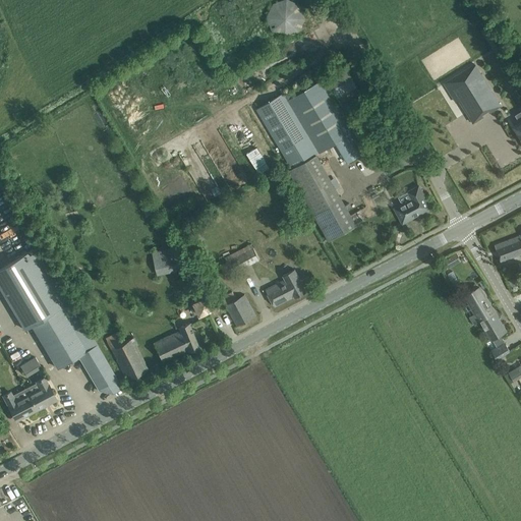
[(305,19),(301,4),(291,0),(281,0),(274,3),(267,16),(272,31),(285,37),(299,32),(305,19)]
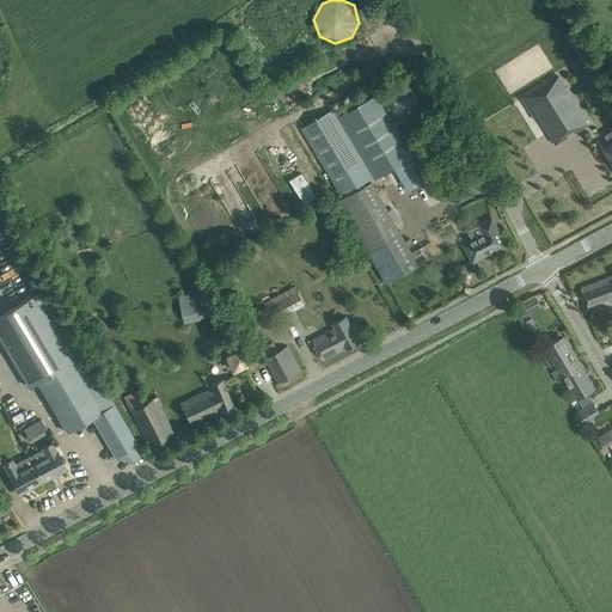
[(533,115),(536,120),(539,117),(555,144),(556,144),(568,136),(565,132),(574,127),(576,132),(577,130),(588,123),(558,75),(522,97),(533,115)]
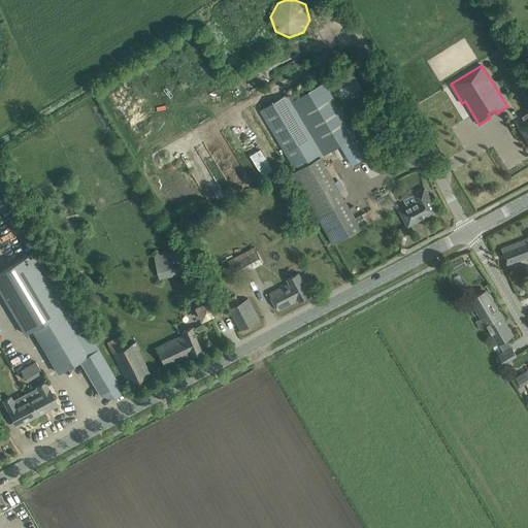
[(351,113),(370,102),(350,67),(330,78),(351,113)]
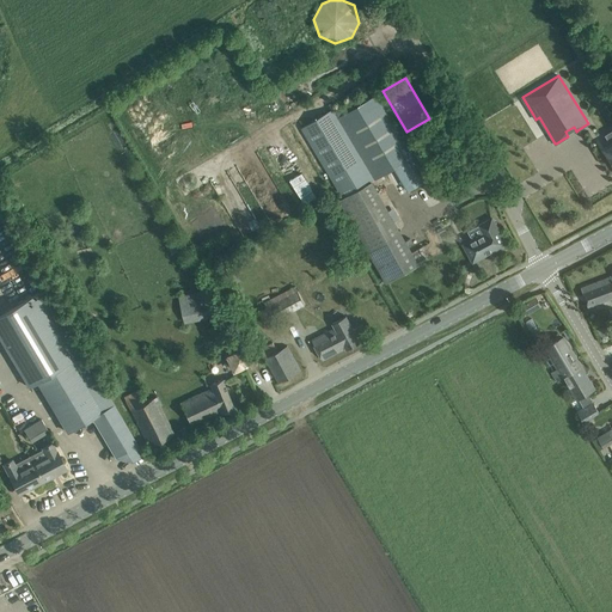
[(301,128),(343,199),(371,182),(395,167),(408,191),(422,183),(408,159),(421,152),(414,140),(409,144),(379,93),(369,99),(367,95),(335,114),(332,109),(301,128)]
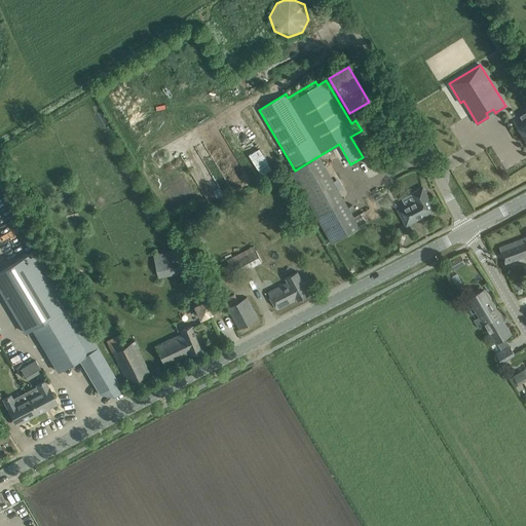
[(260,148),(249,155),(262,176),(272,170),(260,148)]
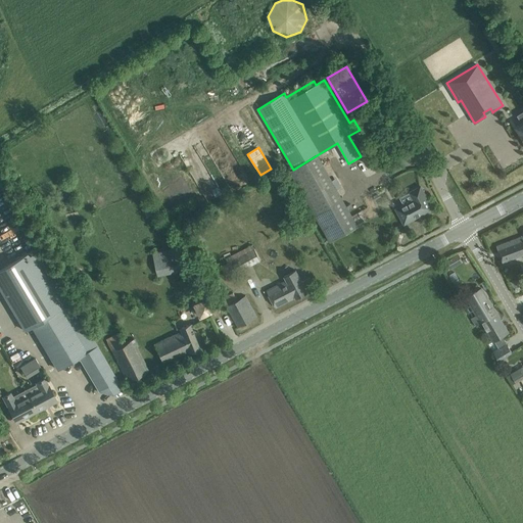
[(331,182),(308,194),(335,239),(336,238),(357,227),(350,216),(331,182)]
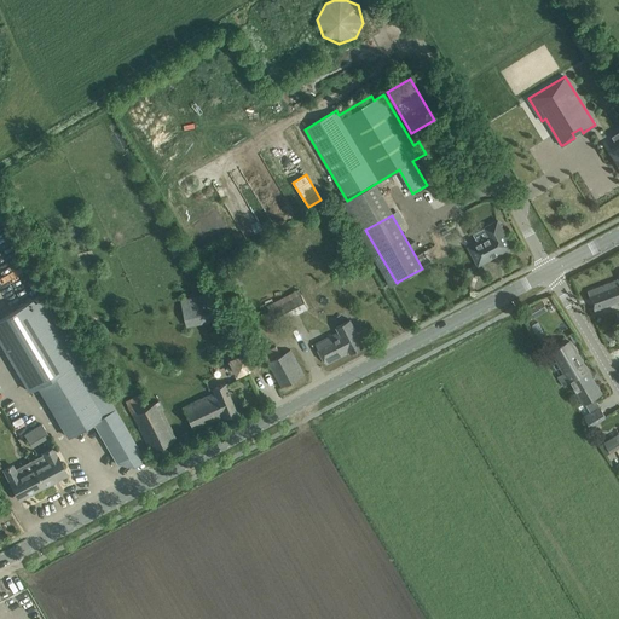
[(498,220),(484,227),(489,236),(468,247),(479,265),(513,247),(498,220)]
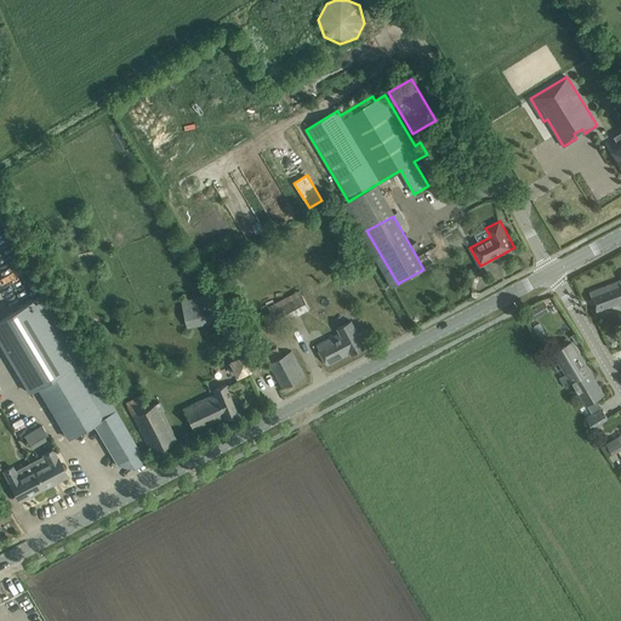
[(439,226),(446,240),(453,238),(444,223),(439,226)]
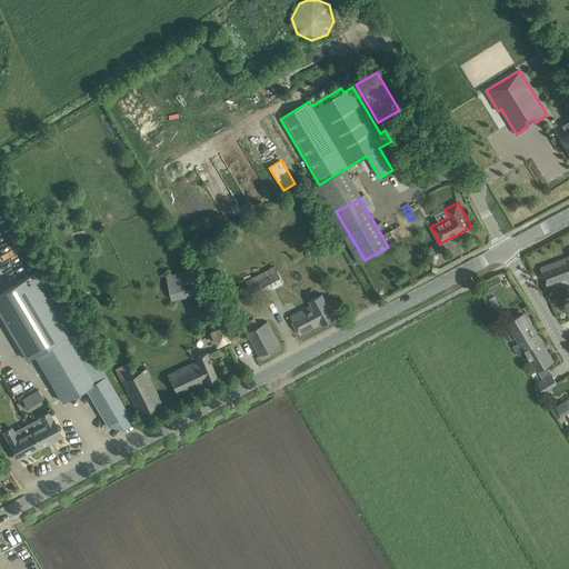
[(547,285),(557,281),(568,277),(568,278),(568,256),(540,267),(547,285)]
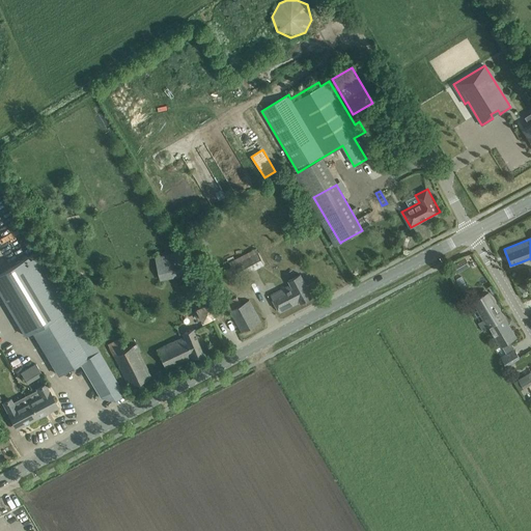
[(231,267),(236,278),(264,264),(258,252),(256,253),(254,249),(229,262),(231,267)]
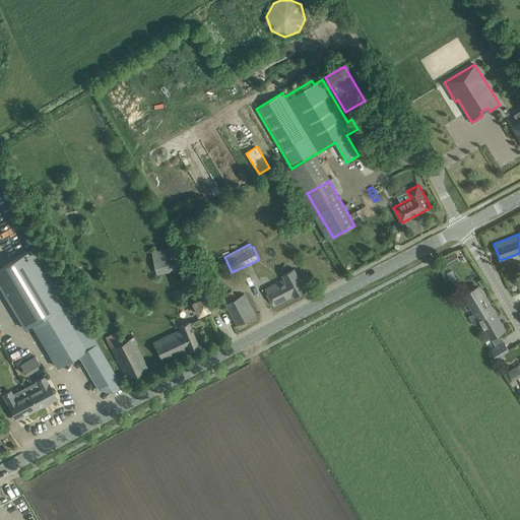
[(153,250),(158,274),(184,268),(179,245),(153,250)]
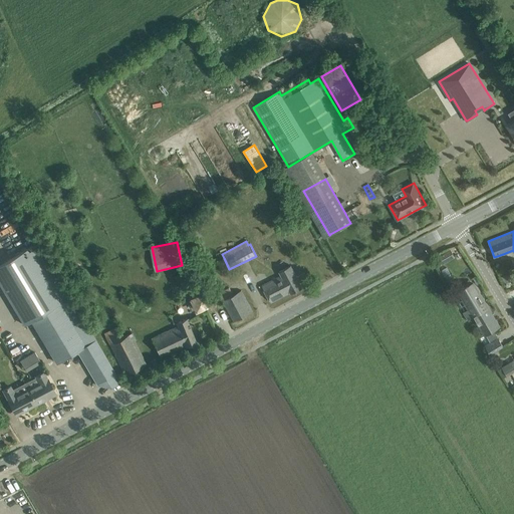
[(111,388),(120,382),(95,340),(66,290),(63,292),(34,245),(0,264),(0,283),(25,325),(31,321),(56,362),(77,350),(97,383),(111,388)]
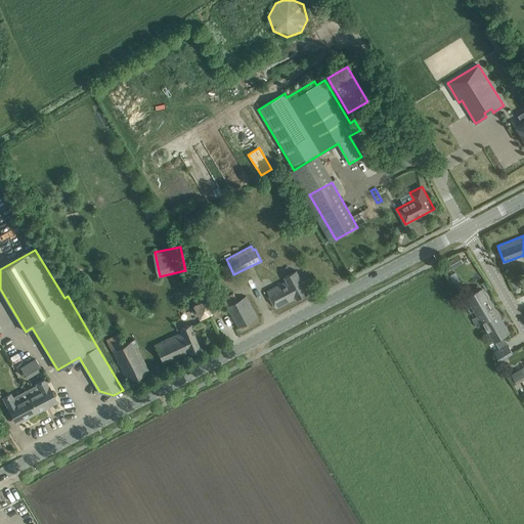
[(449,269),(456,265),(452,258),(446,262),(446,263),(443,265),(446,270),(449,268),(449,269)]
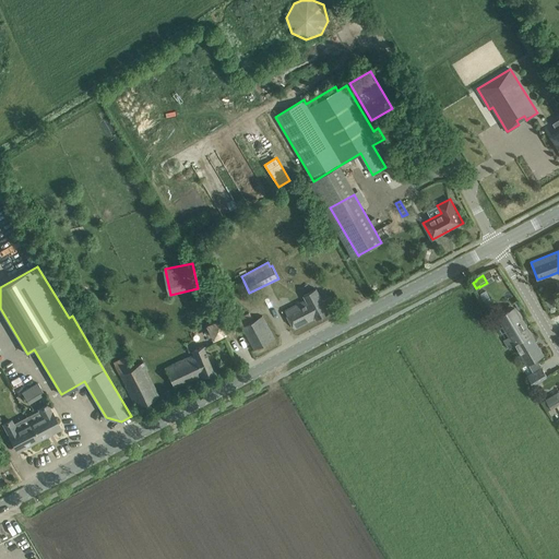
[(284,308),(289,319),(295,329),(316,317),(317,319),(329,312),(324,302),(317,288),(304,295),(305,297),(284,308)]
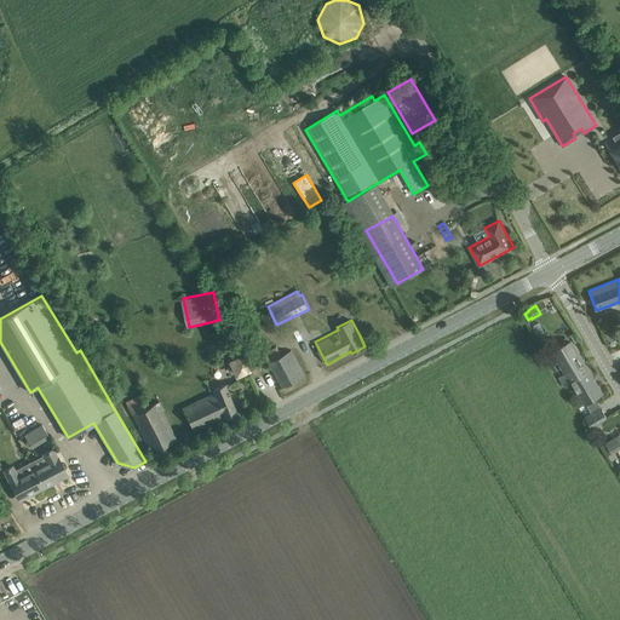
[(570,342),(555,351),(560,361),(561,362),(567,372),(558,377),(564,386),(572,382),(589,372),(570,342)]
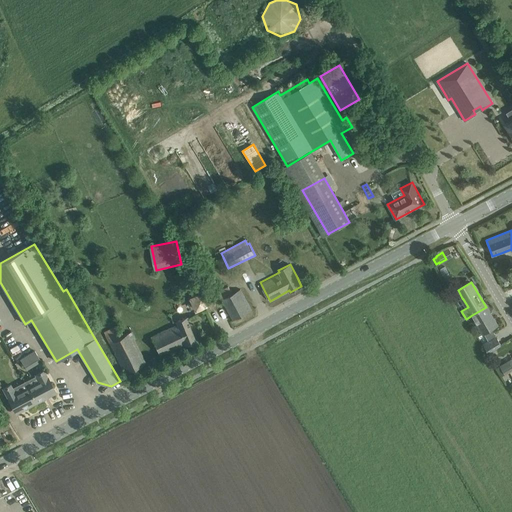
[(218,292),(228,311),(233,320),(252,310),(247,301),(240,289),(232,293),(228,286),(218,292)]
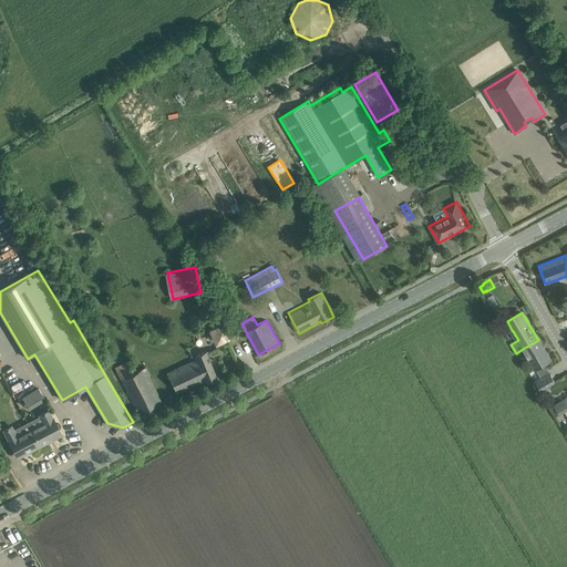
[(217,328),(212,330),(216,342),(228,337),(226,332),(230,330),(226,319),(215,323),(217,328)]
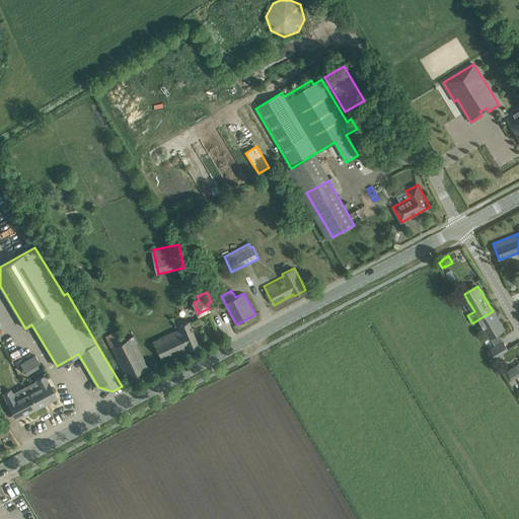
[(493,311),(478,319),(490,338),(491,338),(496,346),(491,350),(495,357),(499,354),(508,349),(498,332),(504,329),(493,311)]
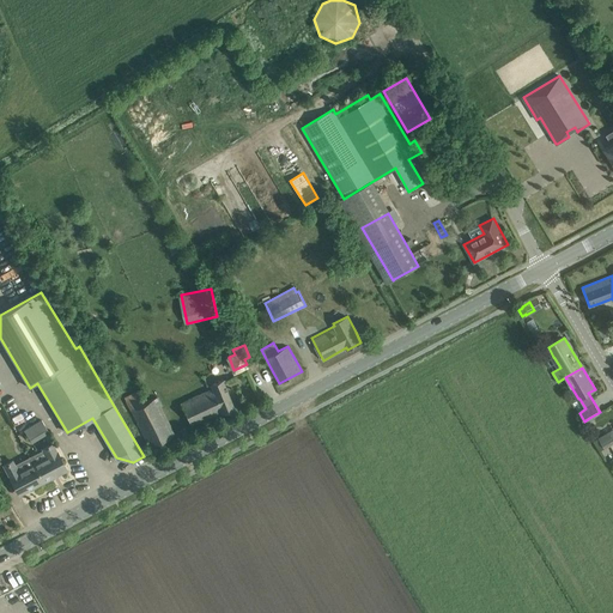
[(182,402),(181,404),(186,414),(190,425),(219,412),(220,414),(234,408),(223,380),(211,386),(212,388),(182,402)]
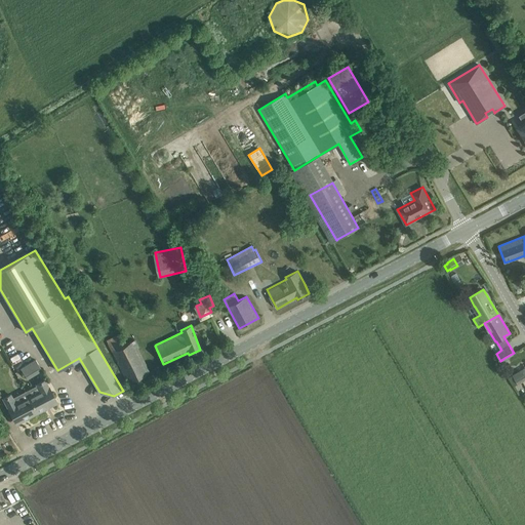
[(133,340),(124,346),(119,334),(106,340),(127,384),(150,372),(145,363),(133,340)]
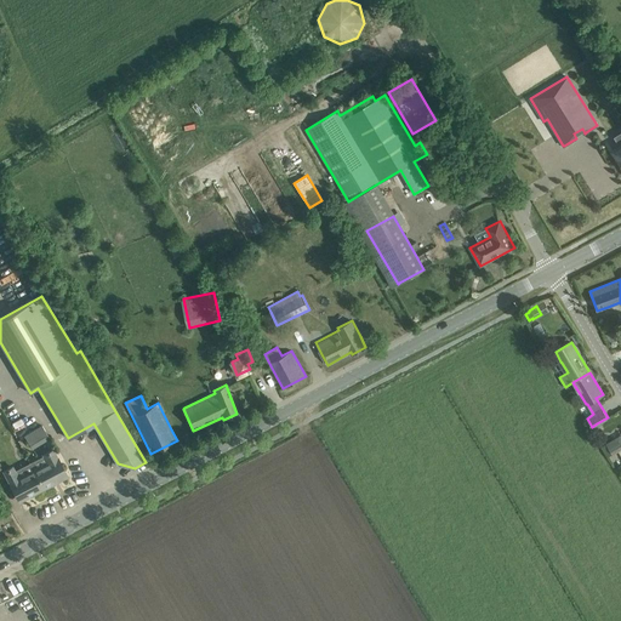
[(24,436),(33,449),(50,439),(41,425),(24,436)]
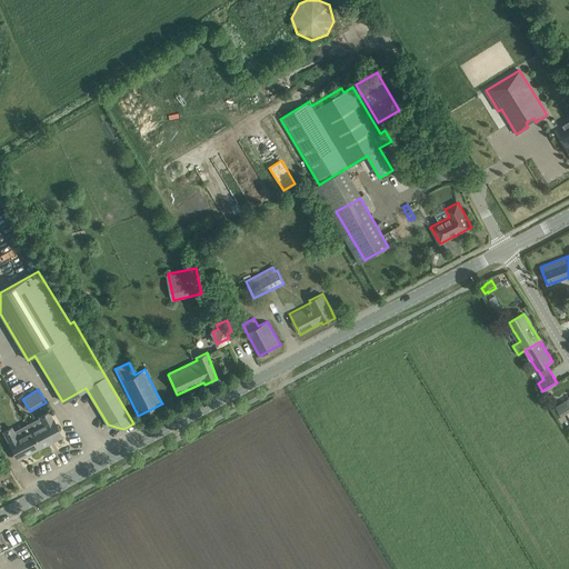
[(560,418),(568,411),(568,397),(553,407),(560,418)]
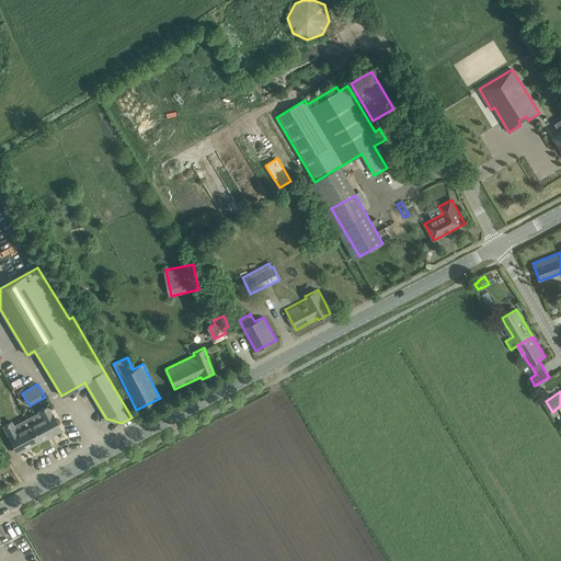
[(43,420),(31,425),(38,441),(60,430),(55,420),(53,414),(52,414),(48,407),(39,411),(39,412),(43,419),(43,420)]
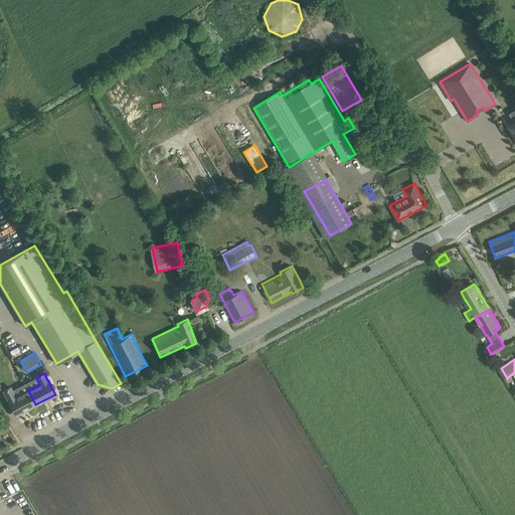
[(35,404),(28,390),(15,397),(10,387),(3,391),(16,415),(35,404)]
